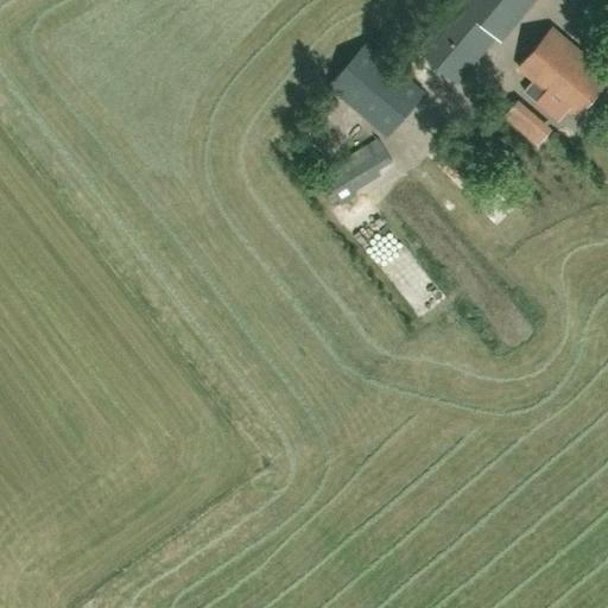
[(526,0),(458,0),(418,49),(460,83),(499,33),(526,0)]
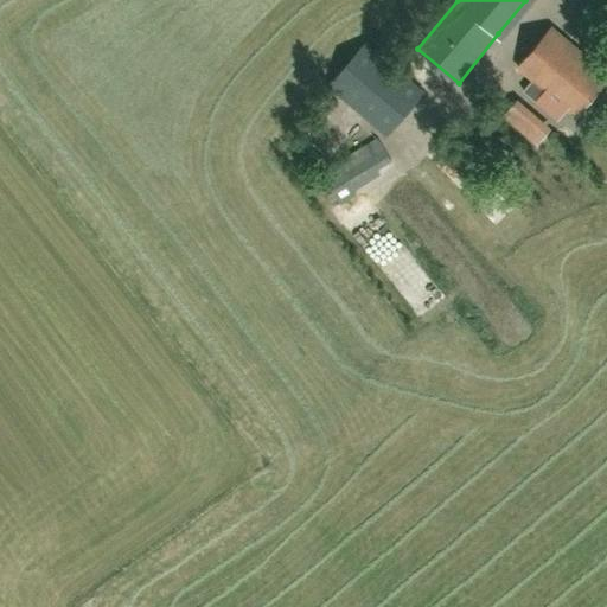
[(575,115),(606,76),(606,72),(551,26),(518,66),(532,78),(523,90),(535,101),(544,89),(575,115)]
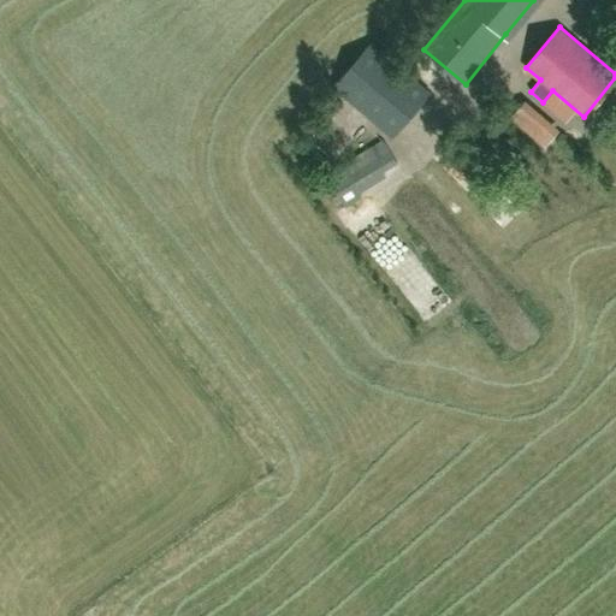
[(432,94),(373,45),(337,89),(396,138),(432,94)]
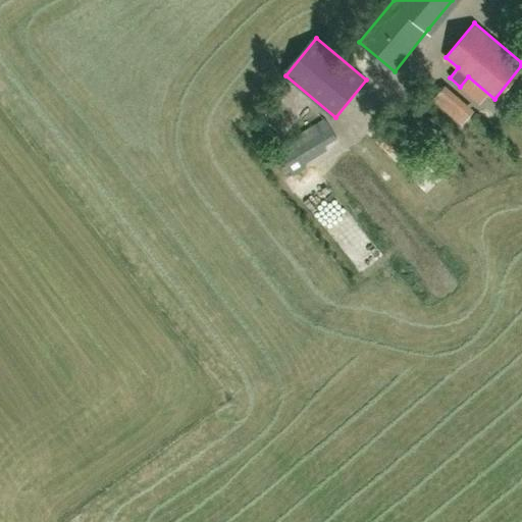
[(445,85),(432,100),(462,124),(474,109),(445,85)]
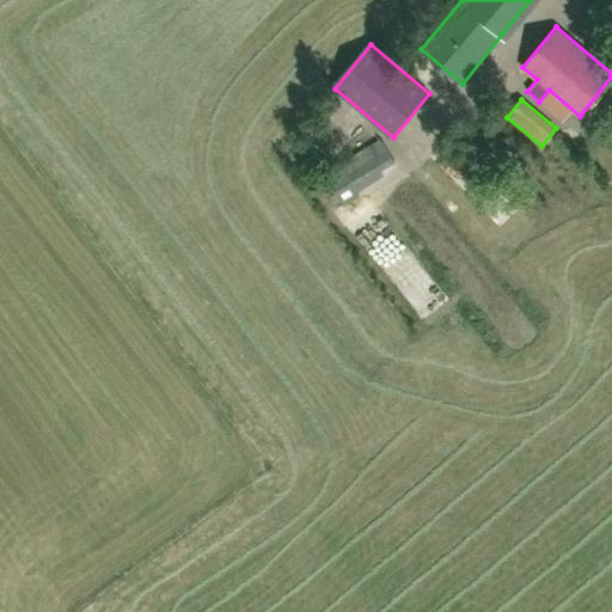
[(354,184),(395,159),(379,135),(323,170),(344,204),(360,195),(354,184)]
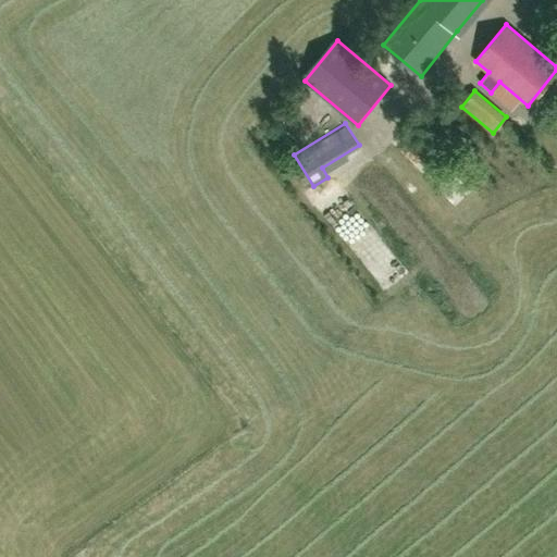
[(348,239),(364,223),(357,215),(341,231),(348,239)]
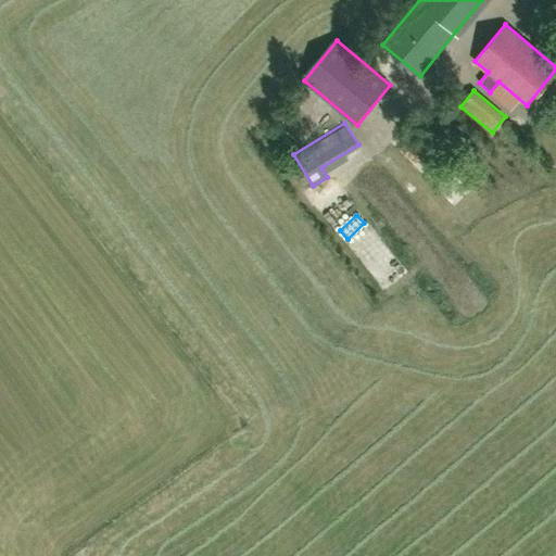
All buildings are outlined.
